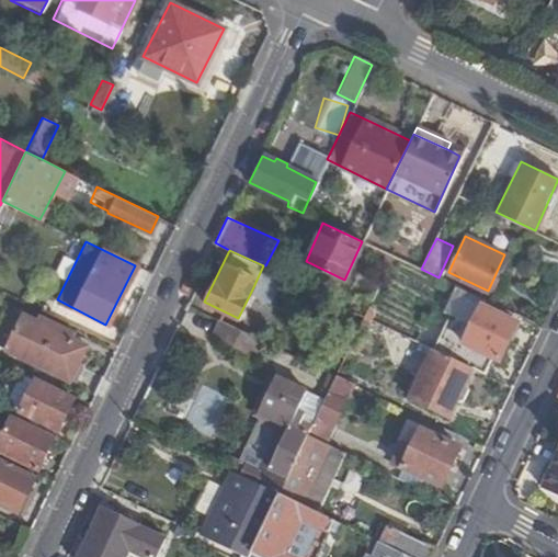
[(282,274),(265,265),(263,265),(251,292),(269,300),(282,274)]
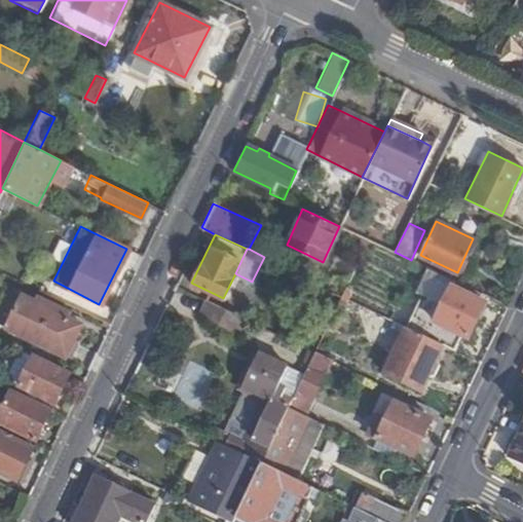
[(443,342),(455,348),(462,335),(468,337),(484,302),(450,286),(426,335),(443,342)]
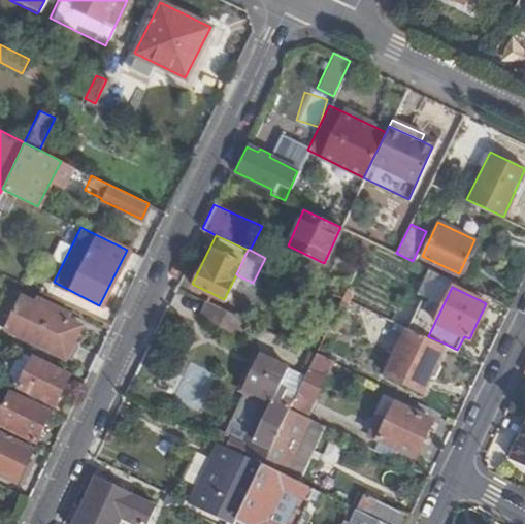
[(2,327),(63,355),(79,323),(19,294),(2,327)]
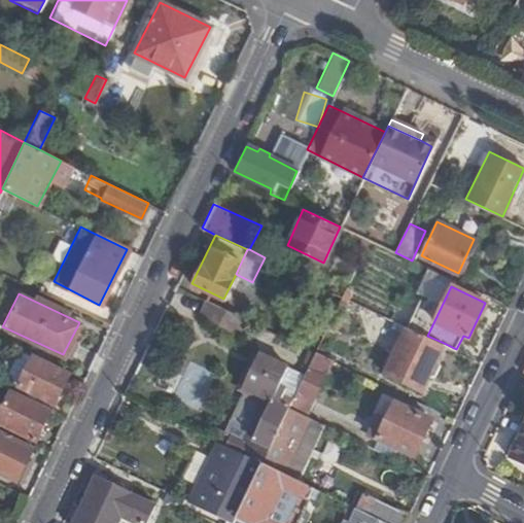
[(243,337),(250,319),(204,298),(196,315),(243,337)]
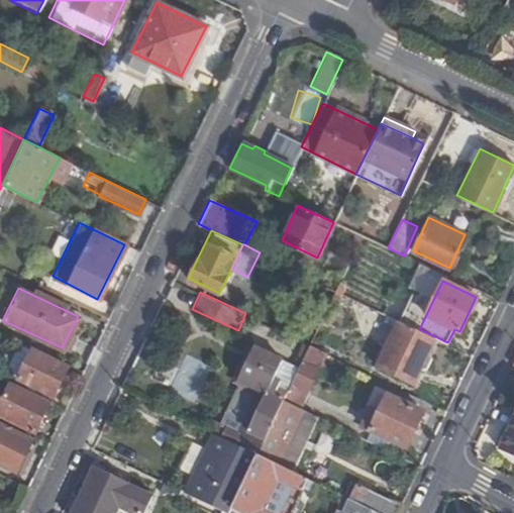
[(435,336),(419,329),(400,320),(378,366),(412,382),(435,336)]
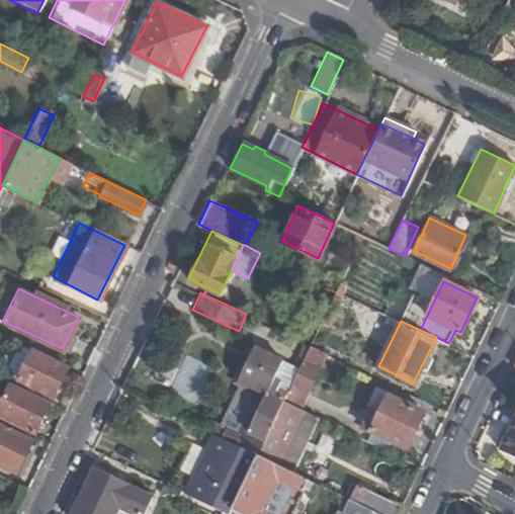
[(4,371),(52,394),(65,366),(17,344),(4,371)]
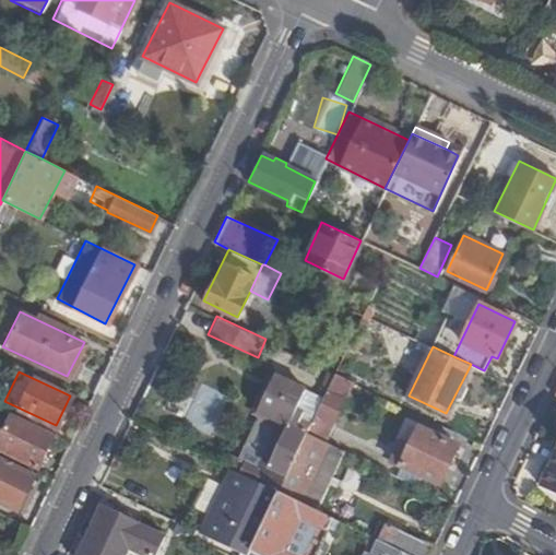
[(323,439),(352,381),(334,372),(309,424),(306,430),(323,439)]
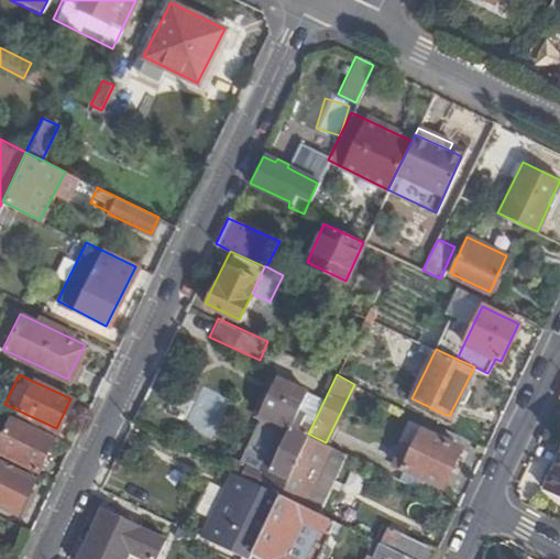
[(0,451),(36,469),(53,435),(10,415),(0,435),(0,451)]
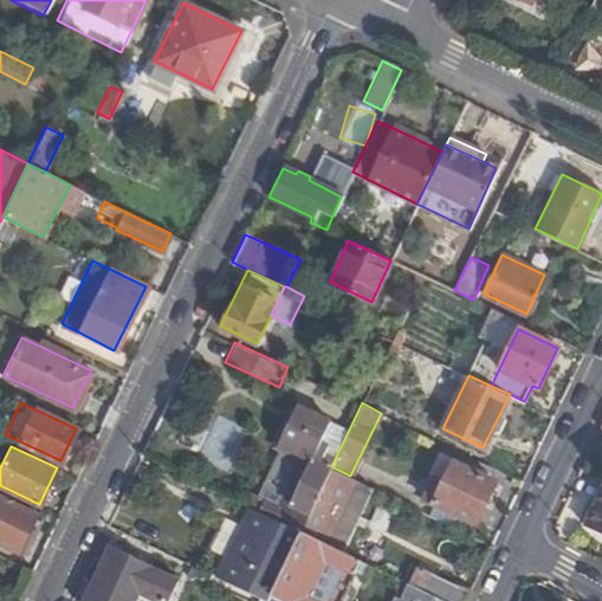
[(301,531),(331,466),(335,459),(316,451),(304,473),(296,471),(289,486),(297,490),(284,515),(279,512),(280,508),(258,497),(253,508),(271,517),(301,531)]
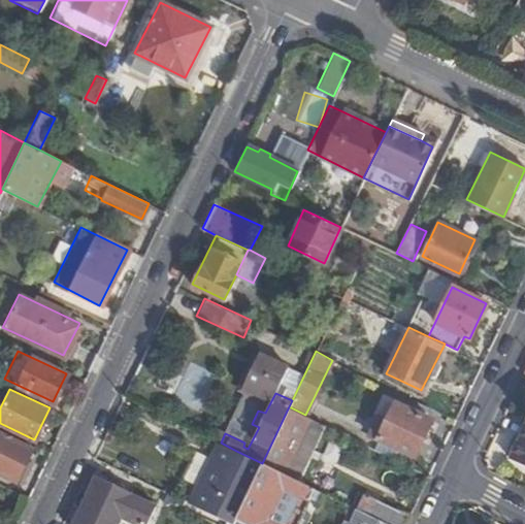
[(414,454),(430,419),(396,402),(388,419),(380,436),(379,437),(414,454)]
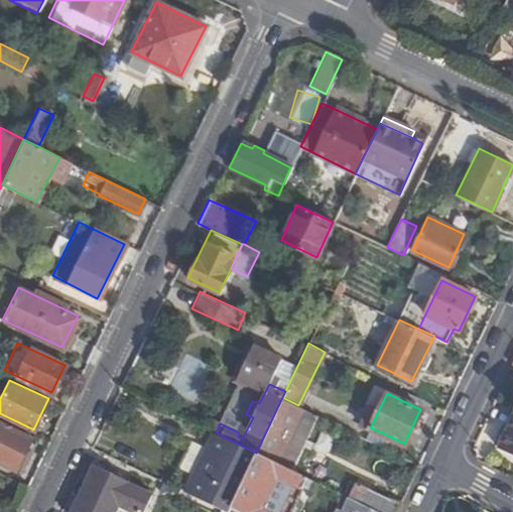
[(314,422),(318,414),(298,405),(282,397),(256,453),(276,462),(300,412),(307,415),(306,418),(314,422)]
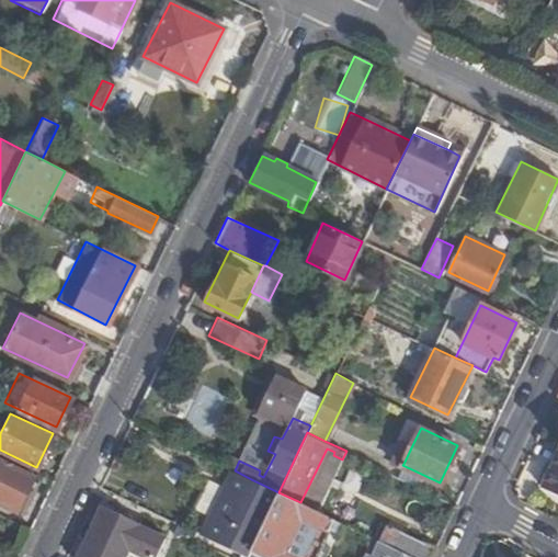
[(395,459),(403,464),(412,445),(403,441),(395,459)]
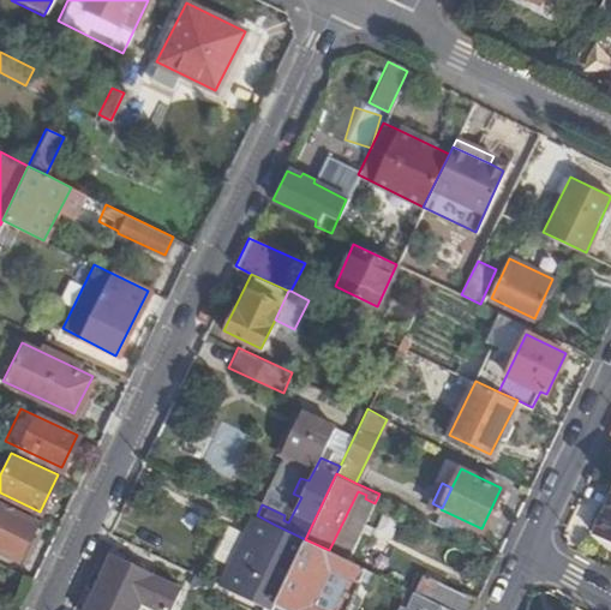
[(347,558),(375,503),(365,498),(366,495),(358,491),(329,550),(347,558)]
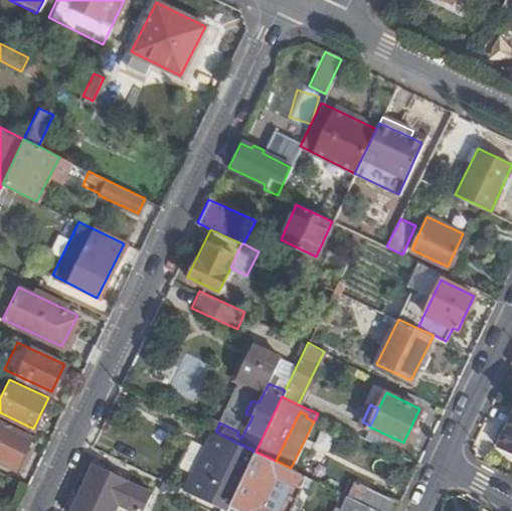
[(511,412),(494,447),(511,456),(511,412)]
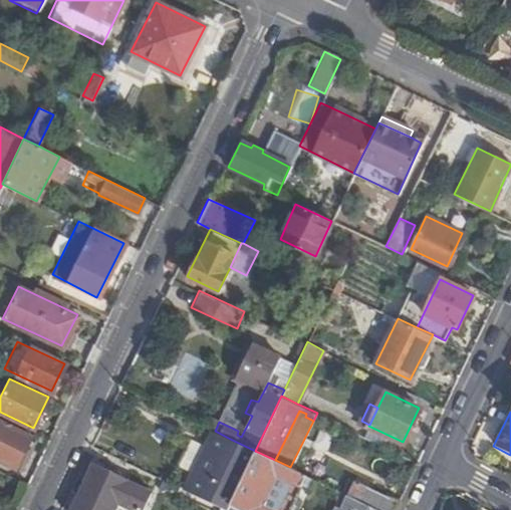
[(20,455),(30,436),(0,421),(0,460),(19,470),(24,457),(20,455)]
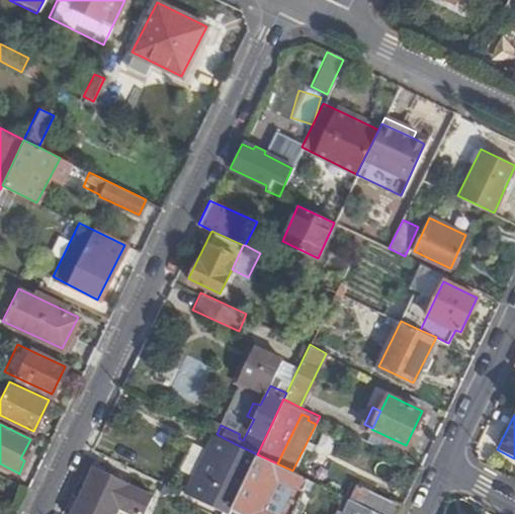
[(217,434),(212,432),(204,449),(210,452),(198,478),(192,476),(183,493),(228,513),(231,509),(233,505),(257,454),(232,442),(217,434)]
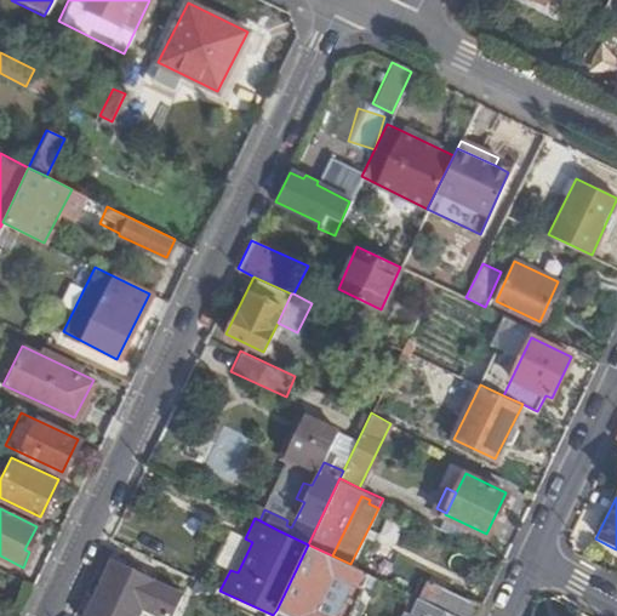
[(252,542),(245,539),(230,570),(238,572),(252,542)]
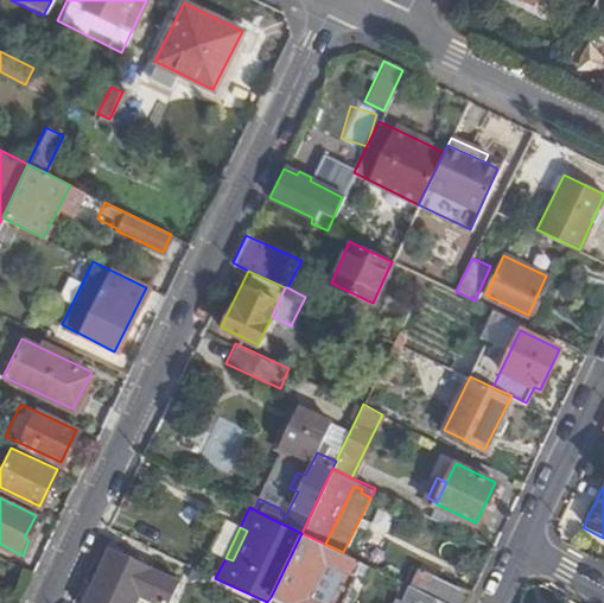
[(341,602),(360,562),(343,552),(325,544),(302,533),(273,592),(271,597),(281,602),(283,602),(341,602)]
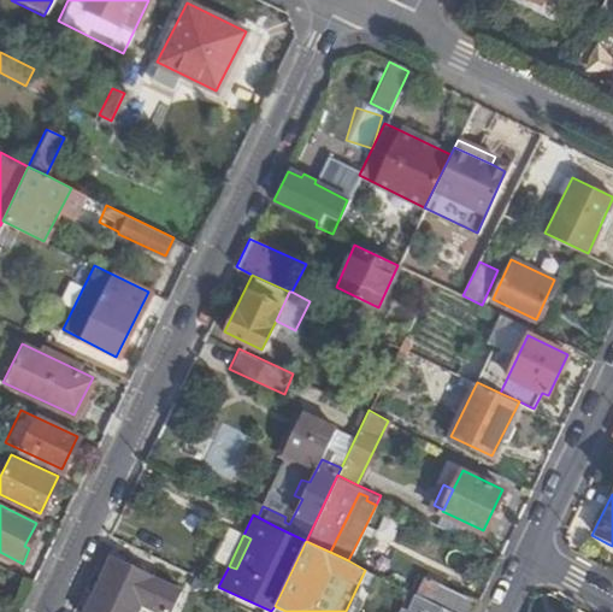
[(163,611),(175,587),(111,557),(83,611),(135,611),(141,601),(163,611)]
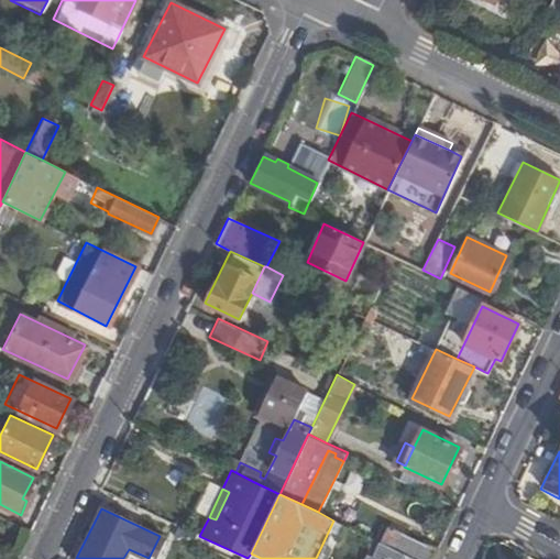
[(413,558),(429,558),(435,550),(387,527),(380,543),(413,558)]
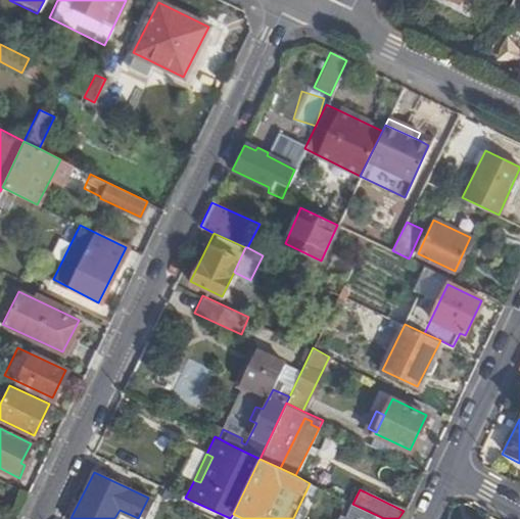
[(347,516),(352,504),(331,493),(325,507),(341,514),(347,516)]
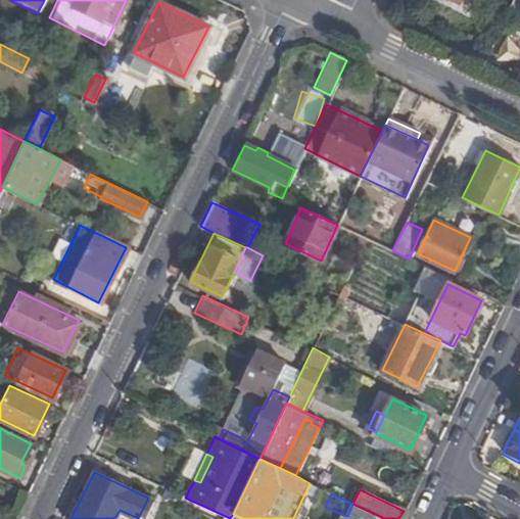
[(383,518),(352,504),(347,516),(341,514),(338,518),(383,518)]
